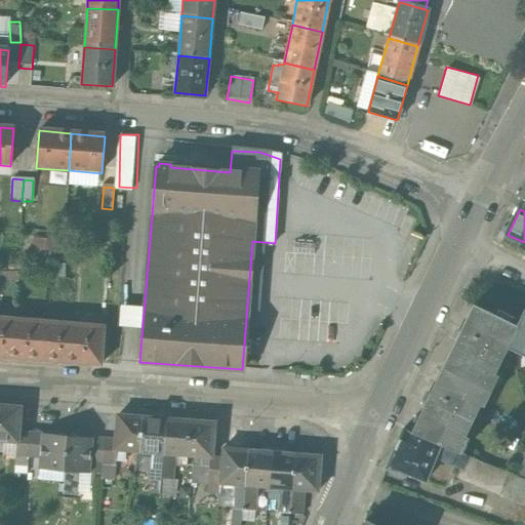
[(517,325),(472,304),(442,367),(483,389),(490,373),(492,374),(507,347),(517,325)]
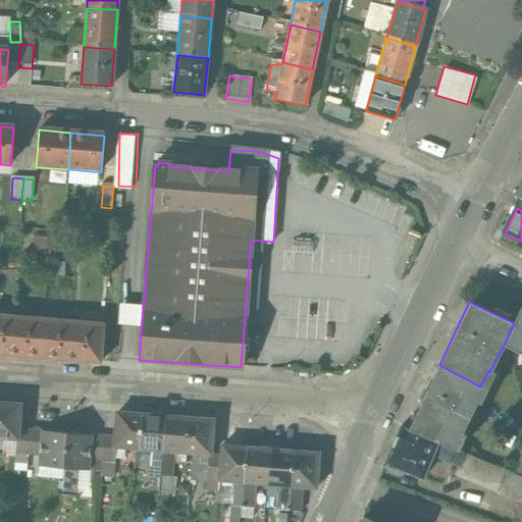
[(521,307),(514,323),(504,345),(521,353),(521,307)]
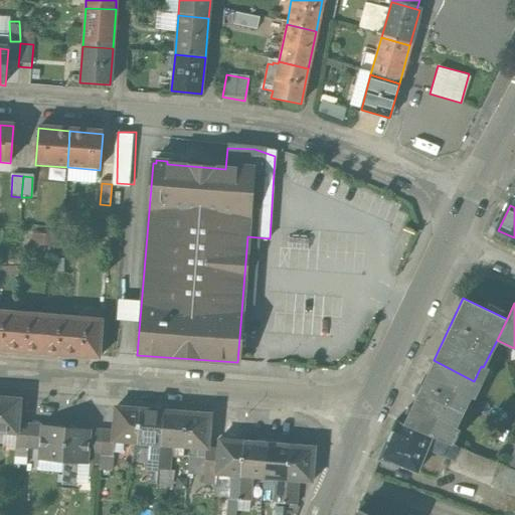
[(44,316),(0,312),(0,350),(42,354),(44,316)]
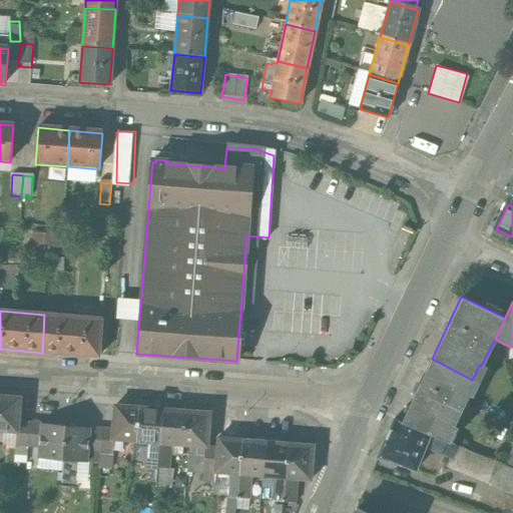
[(101,320),(44,315),(42,353),(99,358),(101,320)]
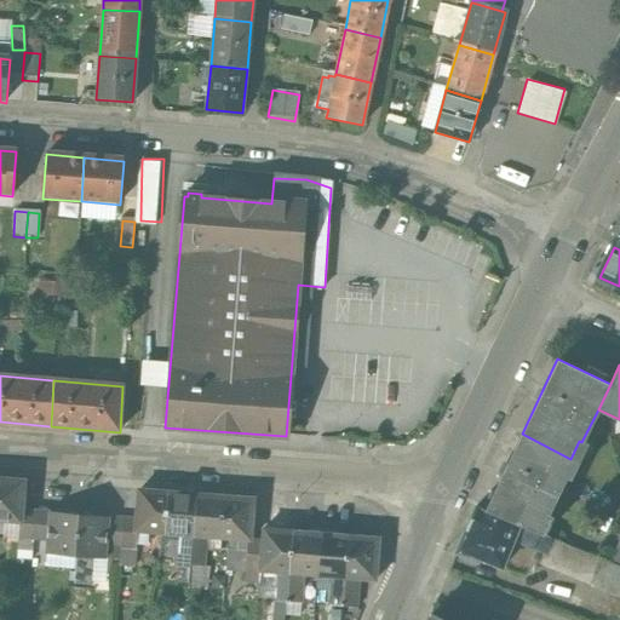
[(570,459),(522,434),(483,511),(534,532),(543,515),(546,517),(567,474),(563,472),(570,459)]
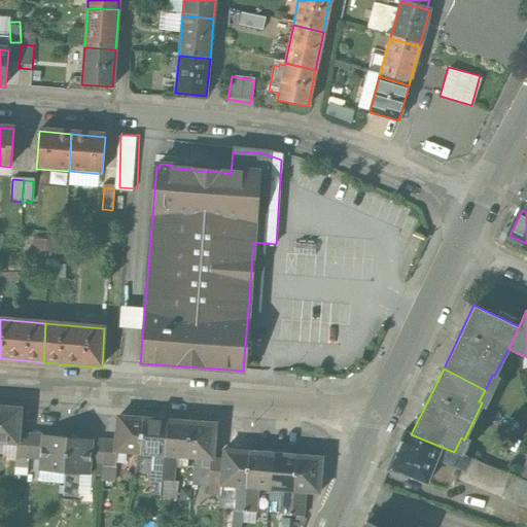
[(20,409),(0,407),(0,442),(15,444),(16,444),(18,433),(20,409)]
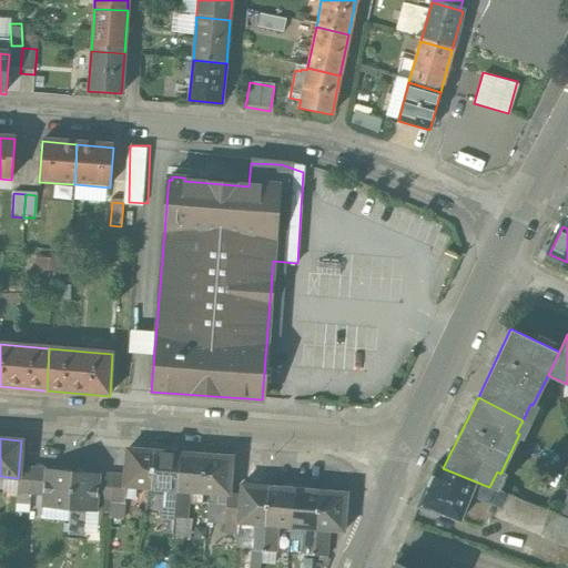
[(153,452),(125,449),(123,474),(122,486),(124,487),(151,489),(153,452)]
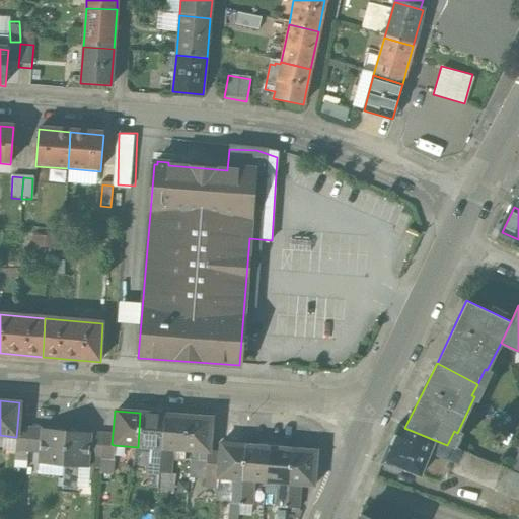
[(163,415),(140,413),(138,447),(150,448),(148,472),(159,473),(163,415)]
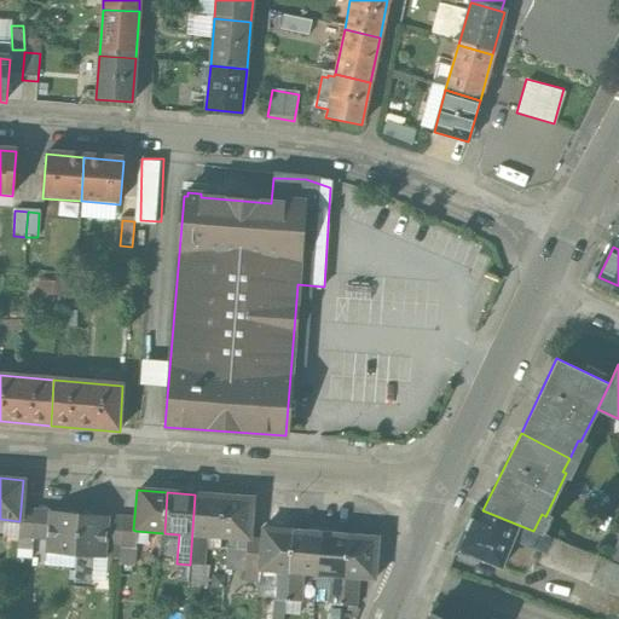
[(224,497),(195,495),(190,565),(202,566),(204,536),(221,538),(224,497)]
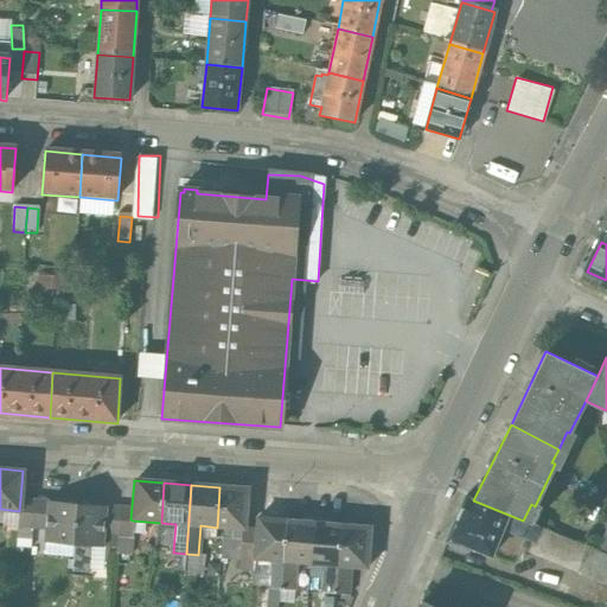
[(249,490),(219,487),(217,528),(234,529),(232,537),(243,538),(243,556),(256,557),(259,531),(246,530),(249,490)]
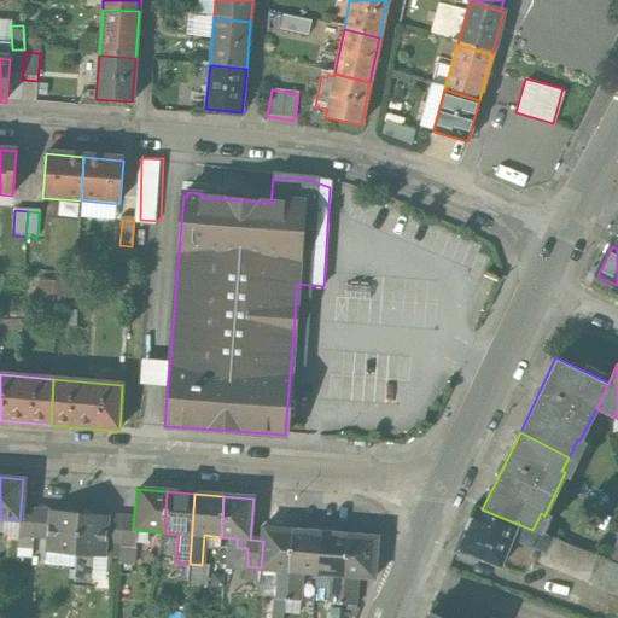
[(482,509),(474,507),(455,554),(477,563),(478,559),(507,571),(511,563),(503,560),(511,540),(530,548),(537,532),(532,530),(482,509)]
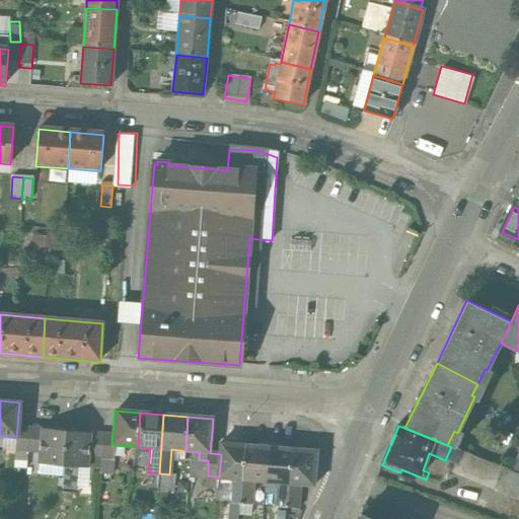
[(27,427),(17,427),(16,437),(15,437),(14,451),(26,451),(27,427)]
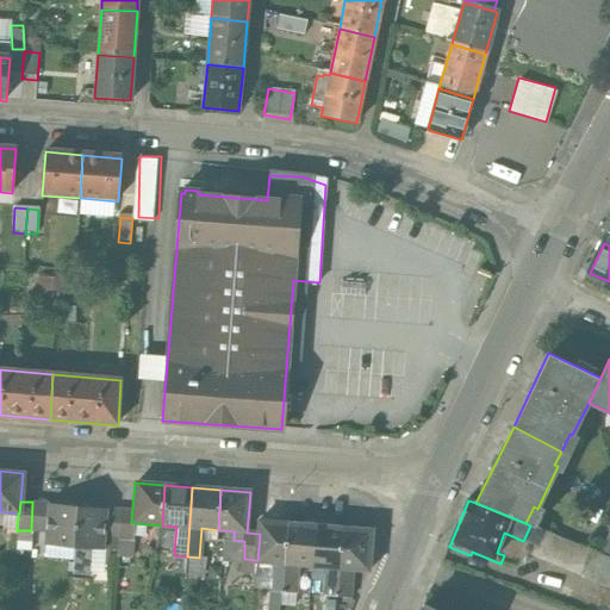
[(76,505),(32,502),(31,530),(45,531),(44,543),(74,546),(76,505)]
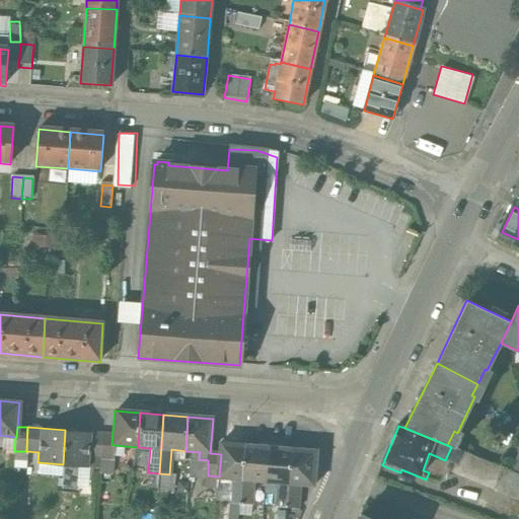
[(101,432),(65,430),(63,464),(87,465),(88,455),(100,456),(101,432)]
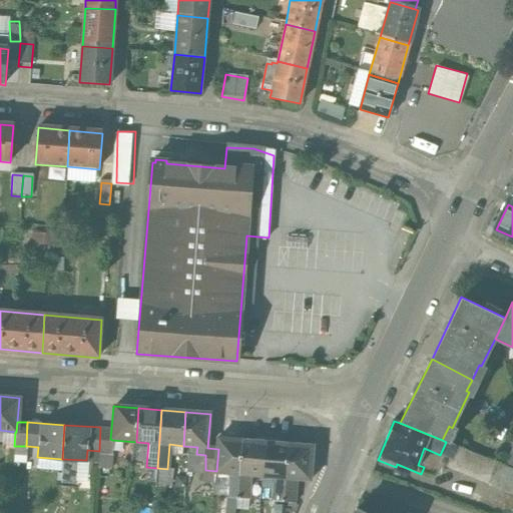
[(111,428),(100,427),(99,451),(111,452),(112,440),(110,439),(111,428)]
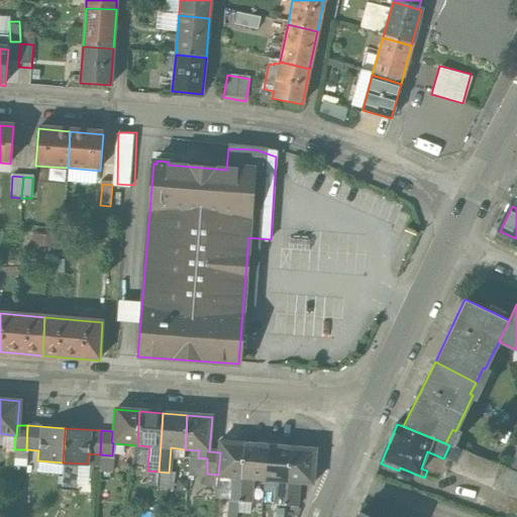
[(244,444),(221,441),(220,452),(218,475),(218,476),(232,477),(242,478),(244,444)]
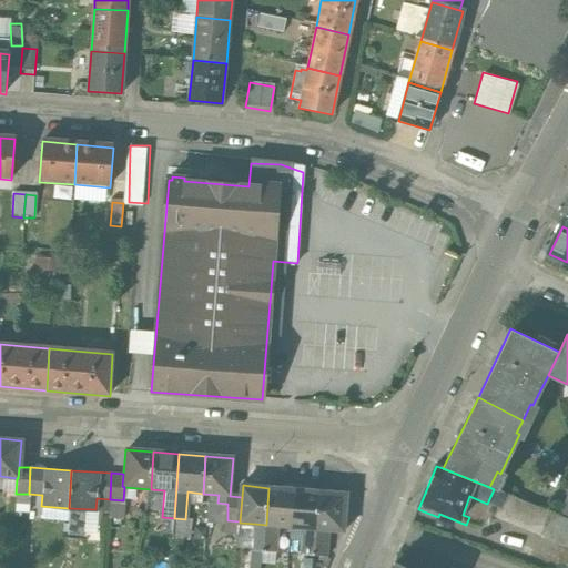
[(294,489),(269,488),(266,525),(279,526),(291,527),(294,489)]
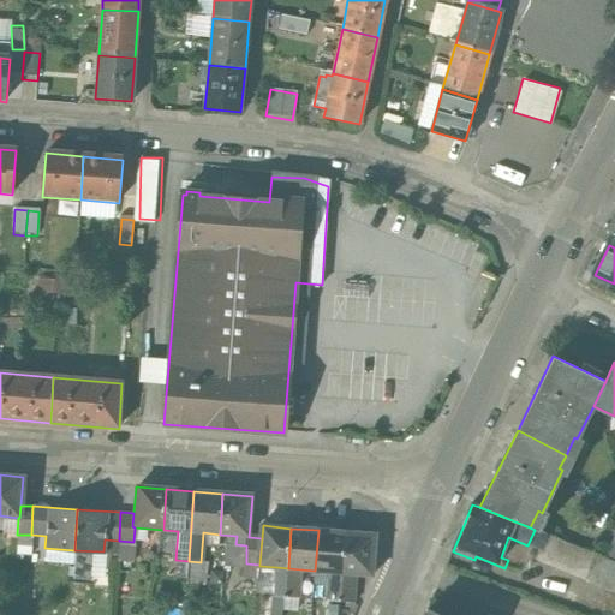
[(346,532),(318,530),(315,571),(329,572),(344,573),(346,532)]
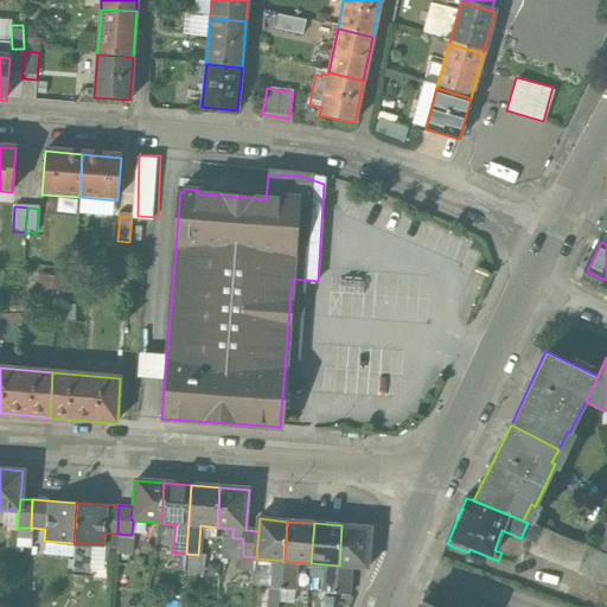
[(606,555),(598,551),(528,523),(521,538),(534,543),(529,554),(606,585),(606,555)]
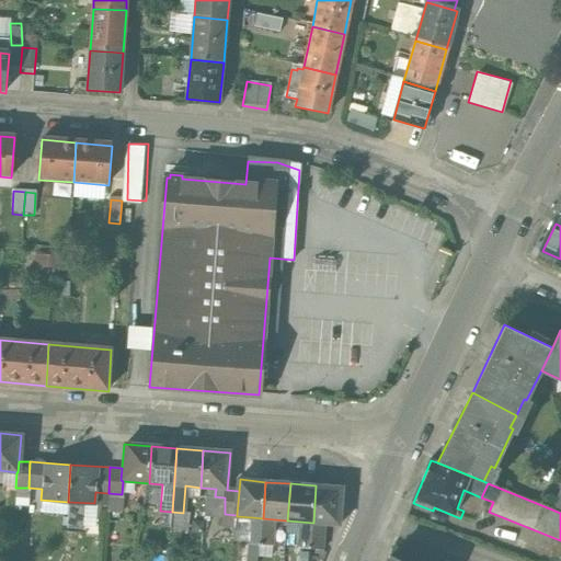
[(342,488),(316,485),(313,523),(324,524),(339,525),(342,488)]
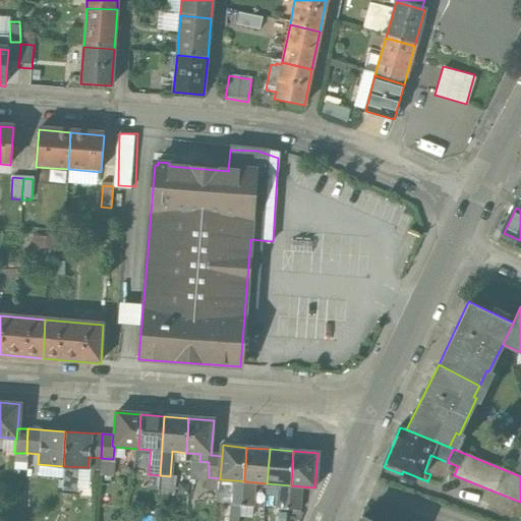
[(160,475),(149,474),(147,478),(146,491),(158,493),(160,475)]
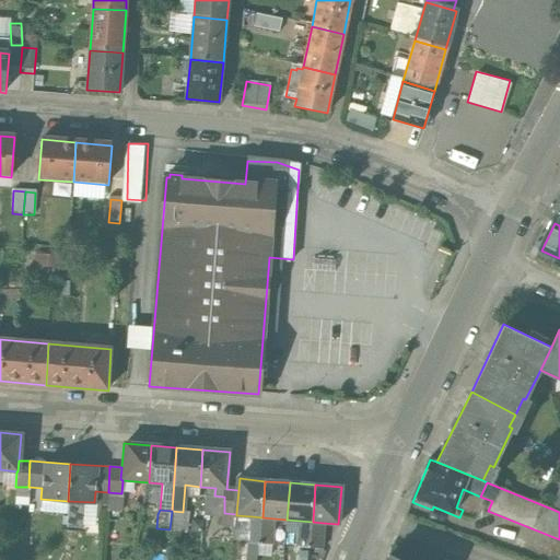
[(236,514),(224,513),(223,526),(235,527),(236,515),(236,514)]
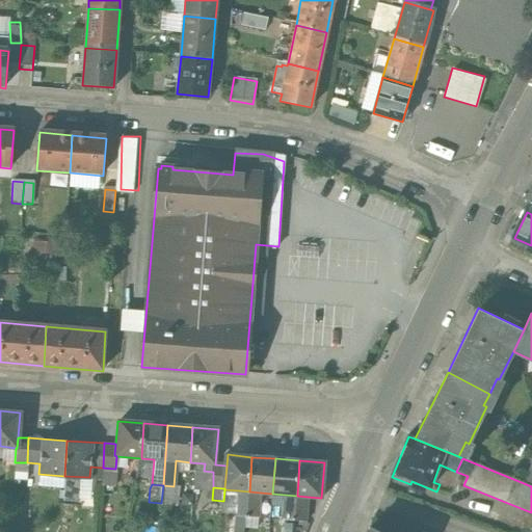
[(249,491),(239,490),(237,516),(245,516),(247,516),(249,491)]
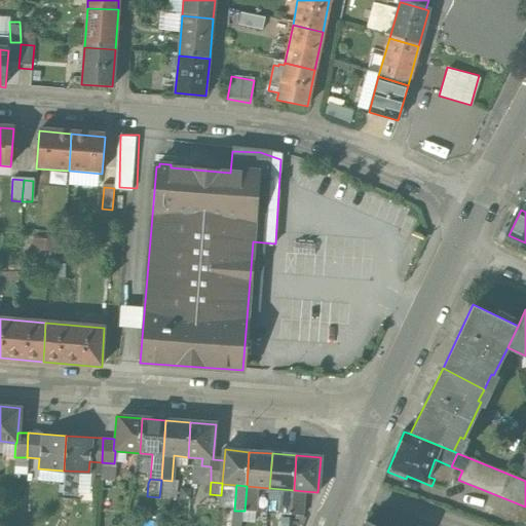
[(258,487),(247,486),(245,511),(242,511),(241,520),(253,520),(254,512),(256,512),(258,487)]
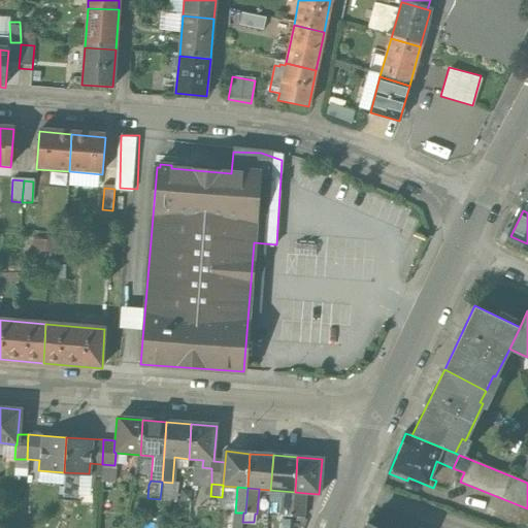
[(295,492),(283,491),(281,516),(293,517),(295,492)]
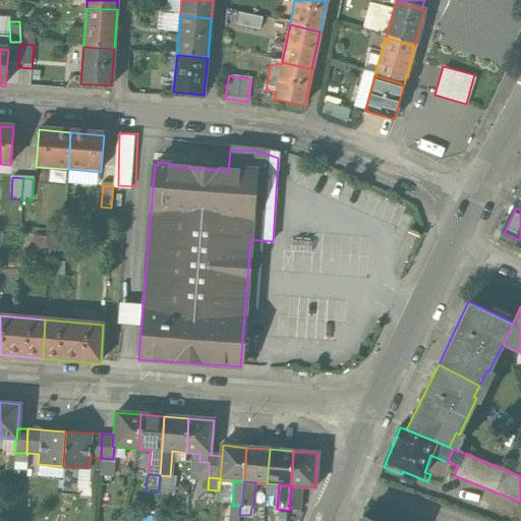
[(301,486),(291,485),(289,510),(299,511),(301,486)]
